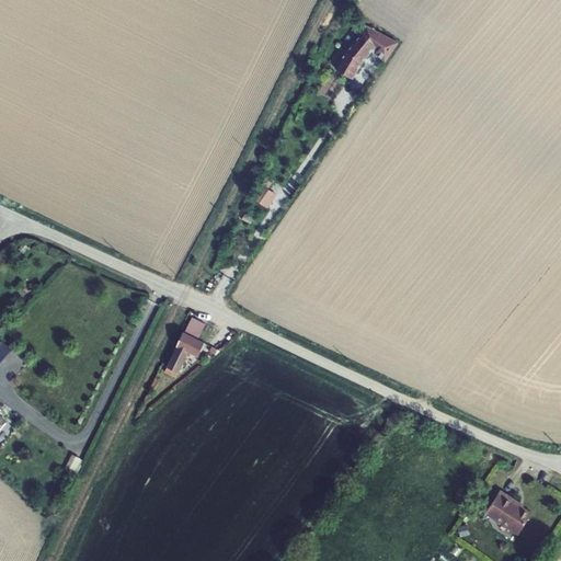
[(398,43),(367,26),(347,52),(336,69),(353,79),(362,64),(373,50),(387,59),(398,43)]
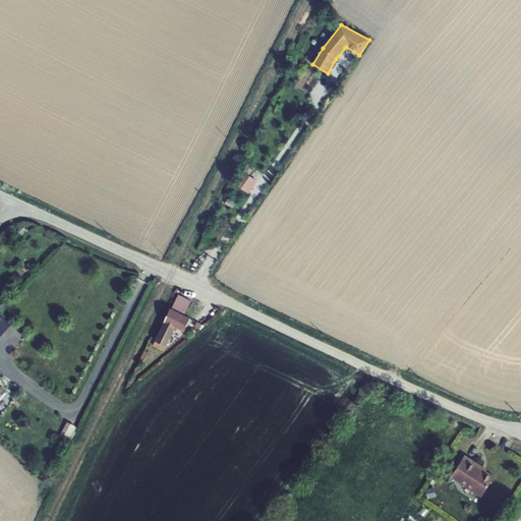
[(253,192),(261,177),(247,171),(239,185),(253,192)]
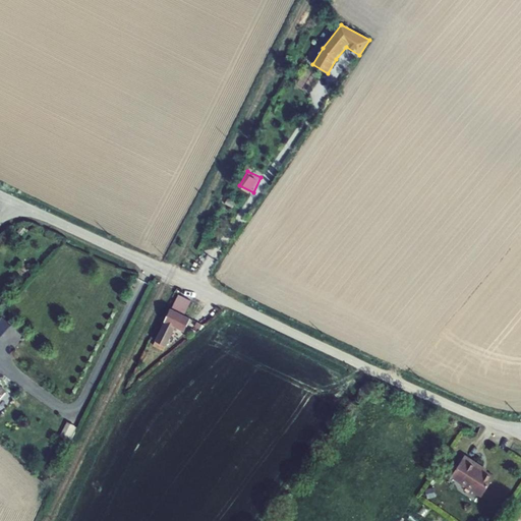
[(26,230),(22,226),(17,232),(21,235),(26,230)]
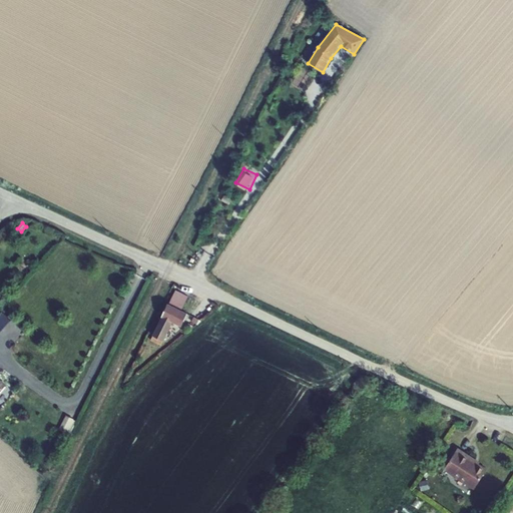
[(175,291),(169,304),(181,311),(188,297),(175,291)]
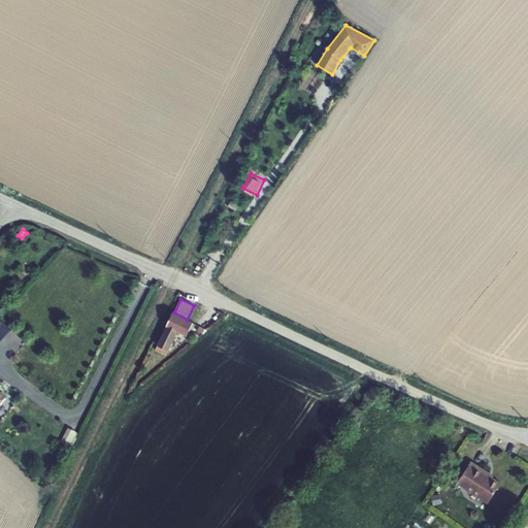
[(187,320),(174,312),(173,312),(158,345),(168,351),(169,351),(178,332),(188,336),(194,323),(187,320)]
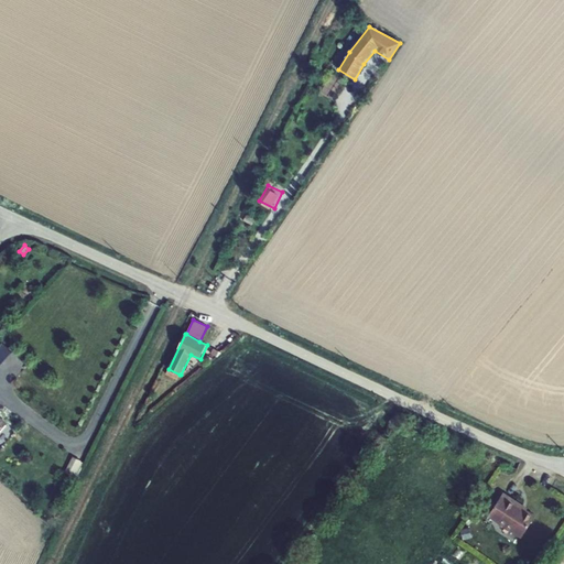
[(180,375),(169,369),(166,375),(177,380),(180,375)]
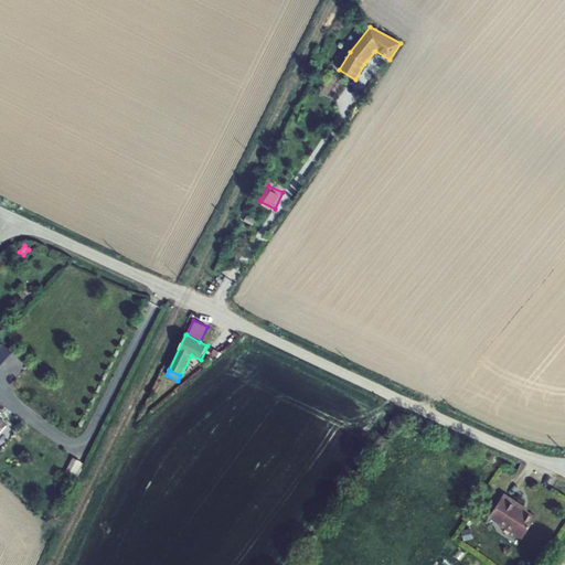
[(82,462),(73,458),(65,473),(77,480),(85,465),(82,462)]
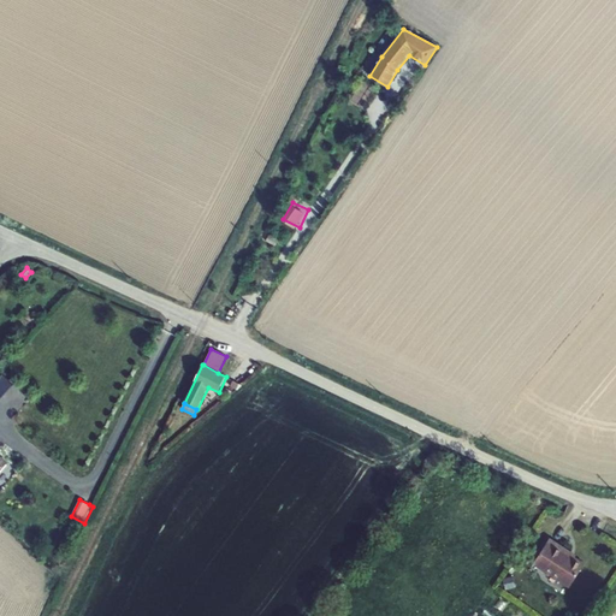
[(550,539),(533,563),(569,587),(585,564),(567,554),(569,551),(550,539)]
